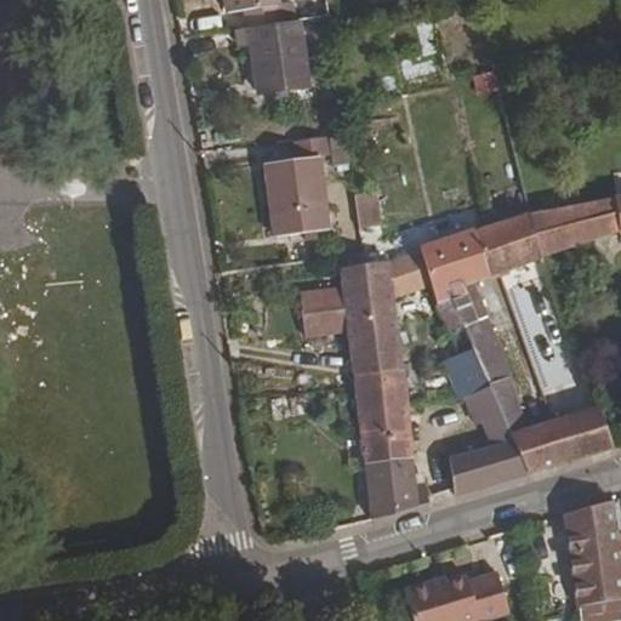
[(281,0),(274,1),(274,0),(218,0),(221,11),(243,9),(246,27),(250,26),(292,20),(289,0),(281,0)]
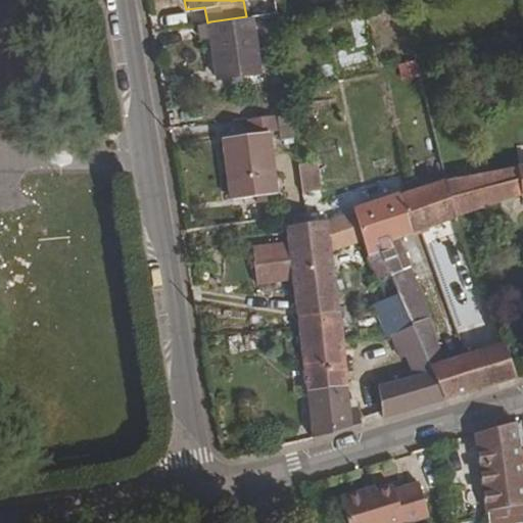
[(246,16),(210,21),(218,76),(259,69),(251,16),(246,16)]
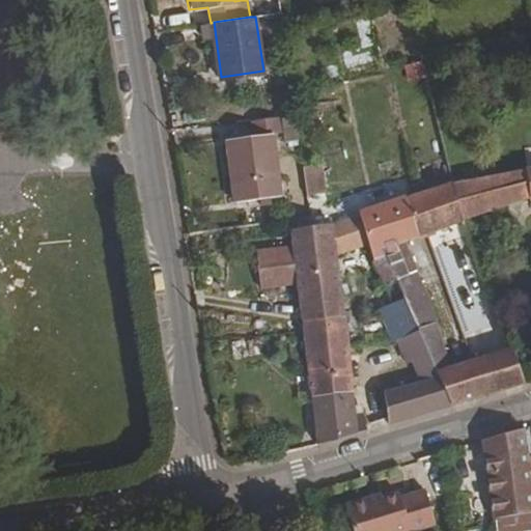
[(423,61),(403,65),(407,82),(426,78),(423,61)]
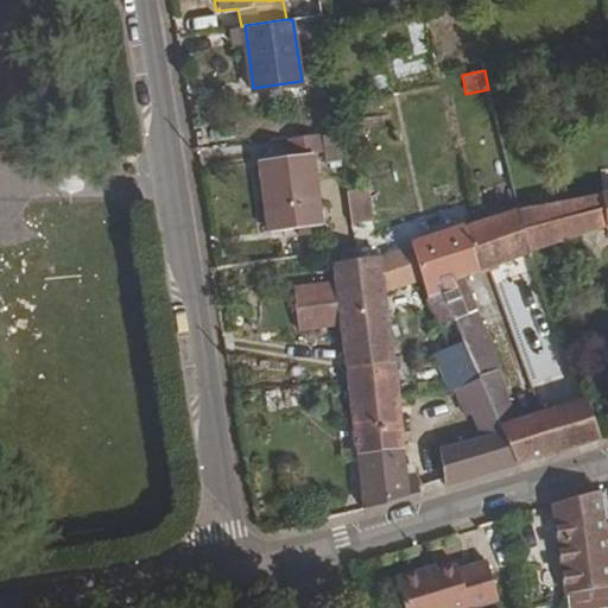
[(317,130),(284,134),(286,151),(255,157),(265,226),(315,219),(304,149),(320,145),(317,130)]
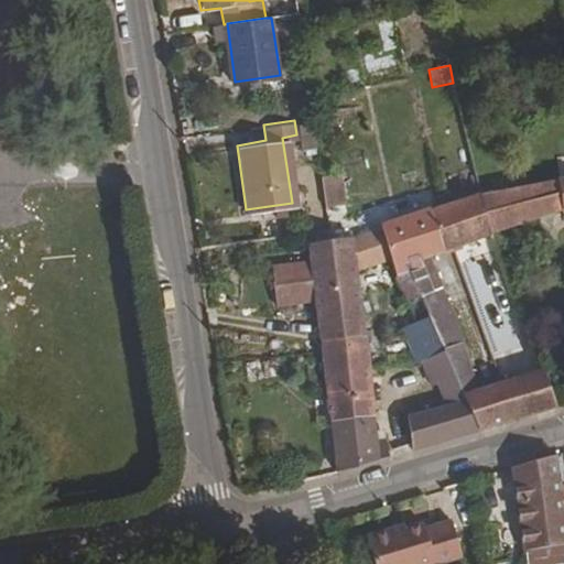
[(563,185),(487,199),(497,228),(563,213),(563,185)]
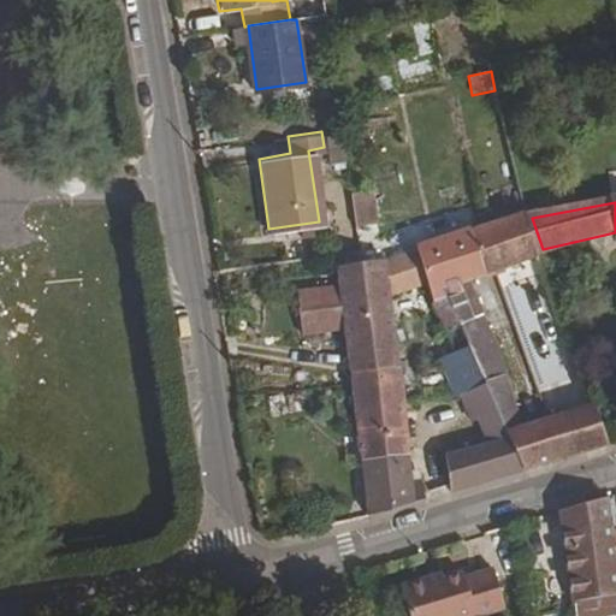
[(520,219),(486,229),(499,273),(545,255),(543,249),(532,218),(520,219)]
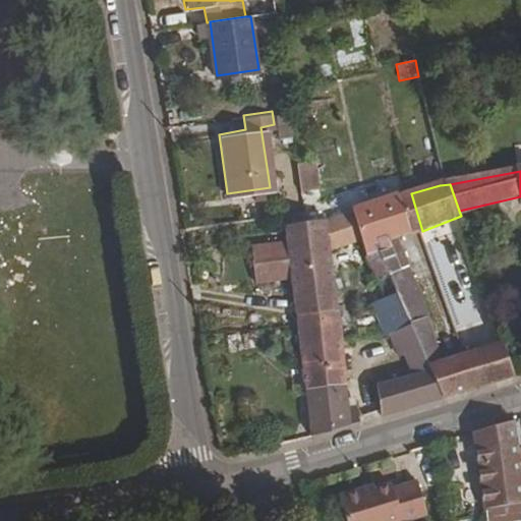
[(411,193),(404,196),(413,233),(422,231),(411,193)]
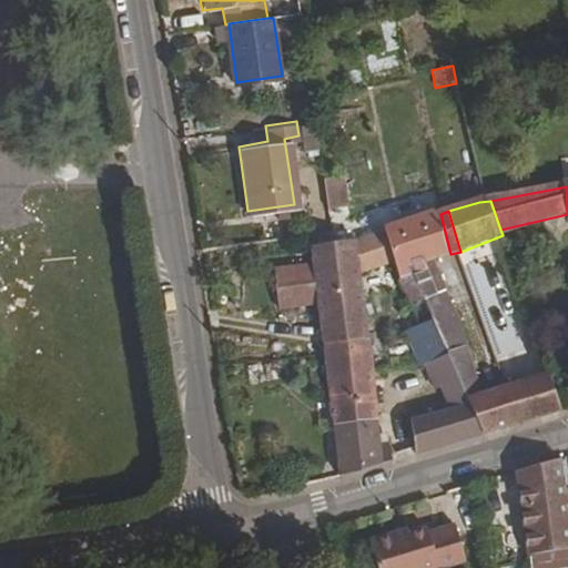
[(440,214),(389,229),(397,256),(405,277),(424,272),(432,293),(440,291),(432,261),(450,254),(440,214)]
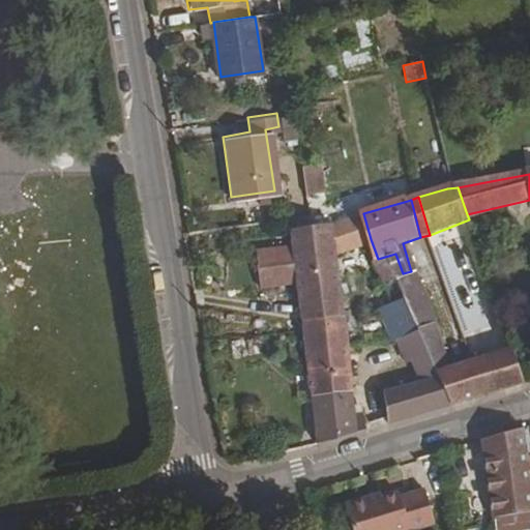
[(363,213),(344,219),(350,245),(371,239),(363,213)]
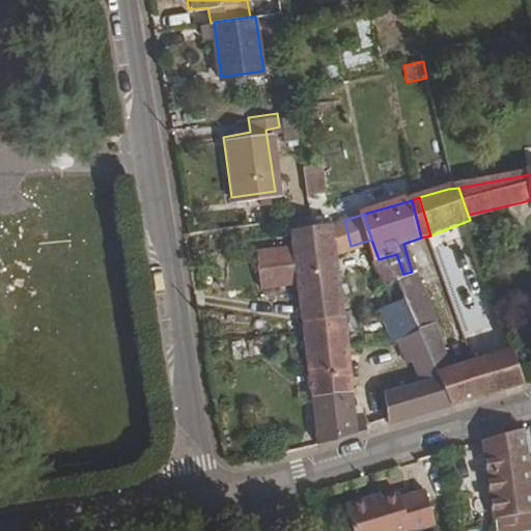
[(344,220),(336,223),(338,249),(351,246),(344,220)]
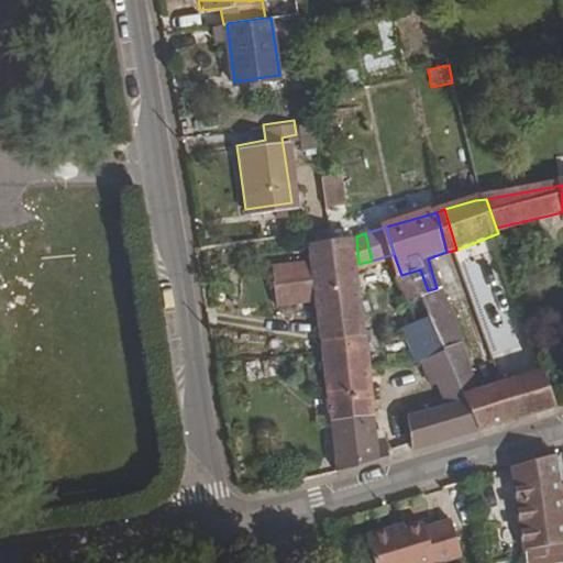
[(329,240),(306,242),(308,264),(312,305),(315,318),(363,315),(359,264),(356,236),(329,240)]
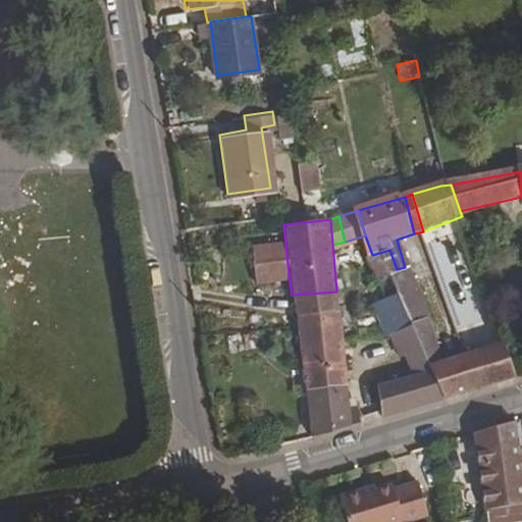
[(285,245),(260,248),(263,283),(290,282),(285,245)]
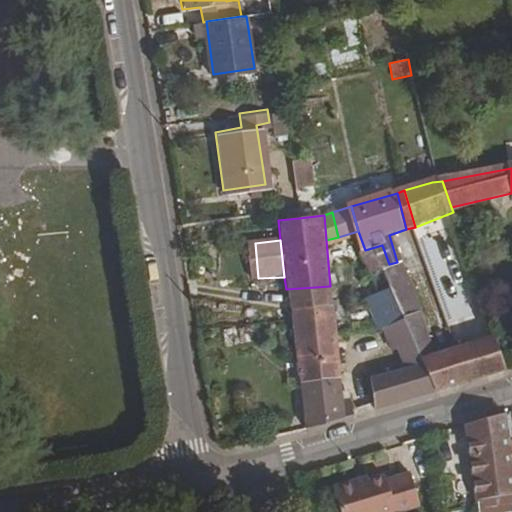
[(382,245),(365,250),(373,276),(378,275),(381,285),(394,282),(389,264),(382,245)]
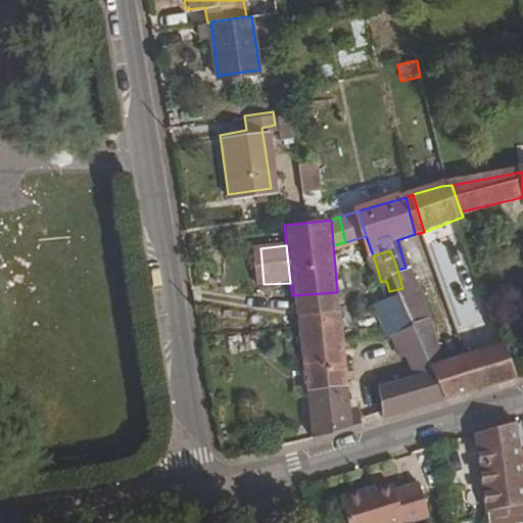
[(415,323),(430,319),(421,290),(406,268),(397,270),(402,288),(408,301),(415,323)]
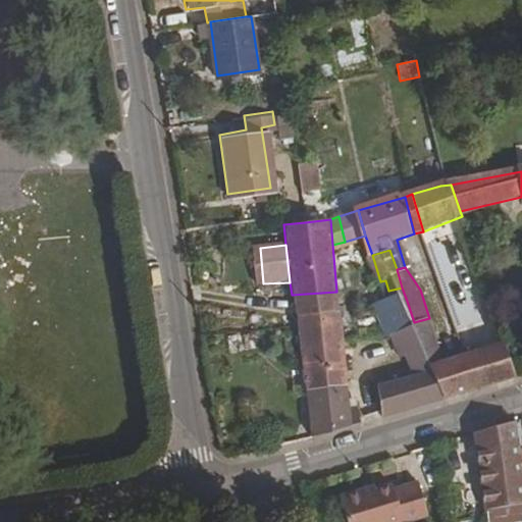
[(336,292),(292,295),(293,313),(338,309),(336,292)]
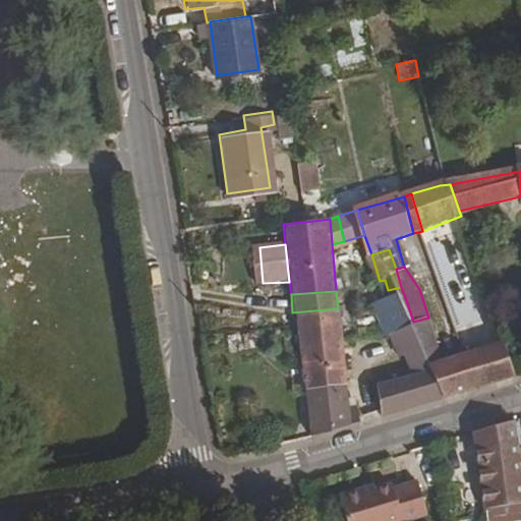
[(389,306),(404,354),(421,348),(413,322),(406,300),(389,306)]
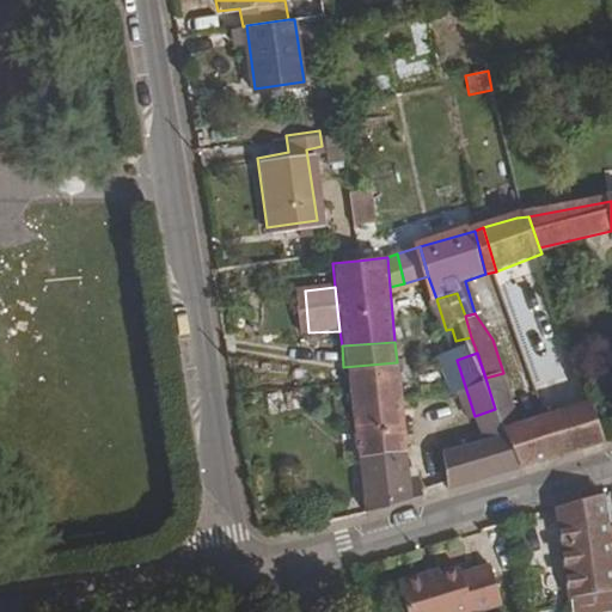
[(397,362),(343,367),(346,379),(350,429),(378,427),(378,401),(399,397),(397,362)]
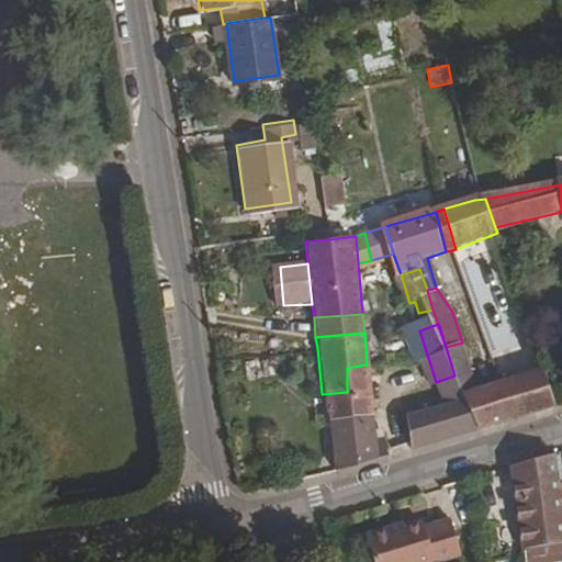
[(462,343),(446,347),(454,375),(464,405),(478,402),(474,392),(470,372),(462,343)]
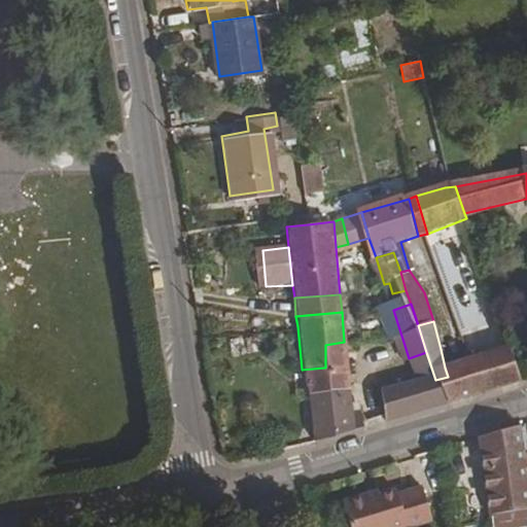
[(325,367),(302,370),(310,443),(358,429),(357,411),(350,411),(344,342),(325,345),(325,367)]
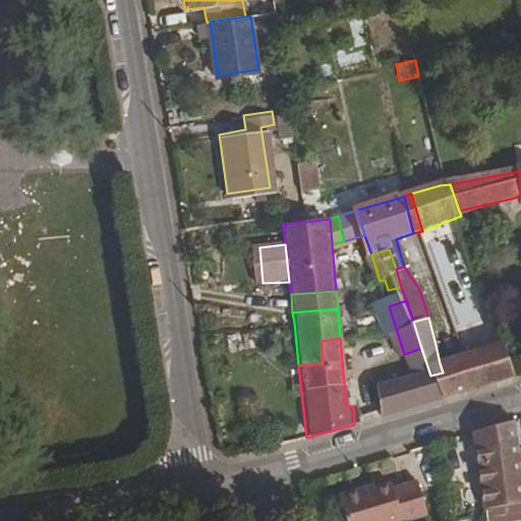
[(462,356),(458,358),(461,365),(461,368),(462,372),(460,395),(516,379),(504,343),(462,356)]
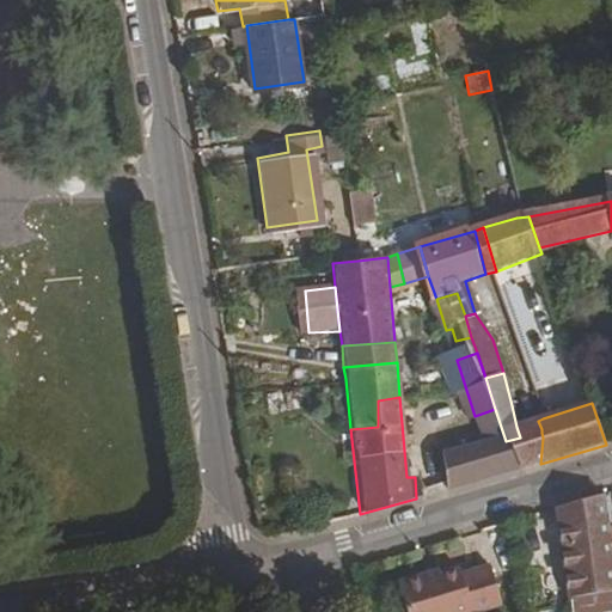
[(482,441),(438,456),(440,493),(516,470),(506,441),(495,409),(475,416),(482,441)]
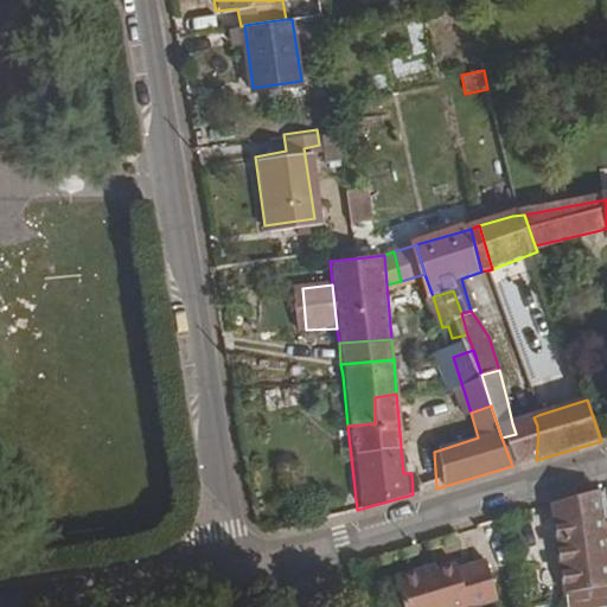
[(534,417),(512,423),(516,434),(502,438),(512,466),(536,460),(538,434),(537,429),(537,426),(534,417)]
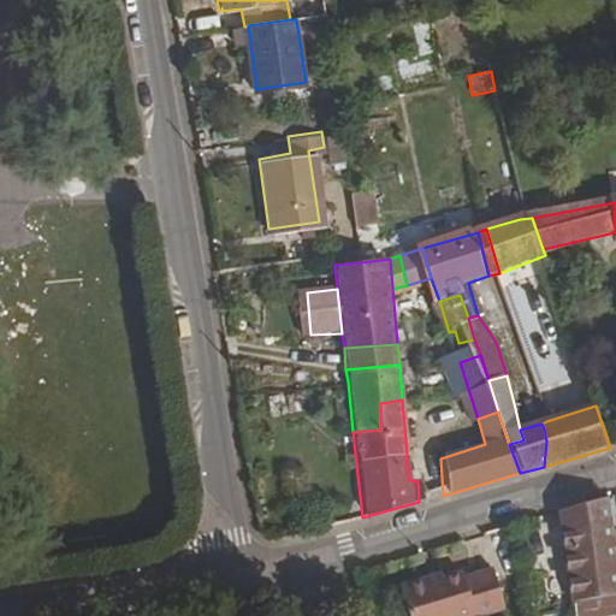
[(602,502),(557,515),(569,599),(610,594),(614,593),(609,558),(605,533),(602,502)]
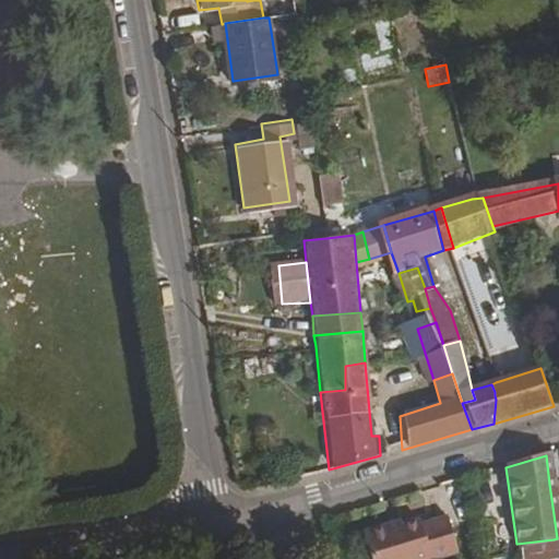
[(558,483),(549,484),(552,507),(558,506),(558,483)]
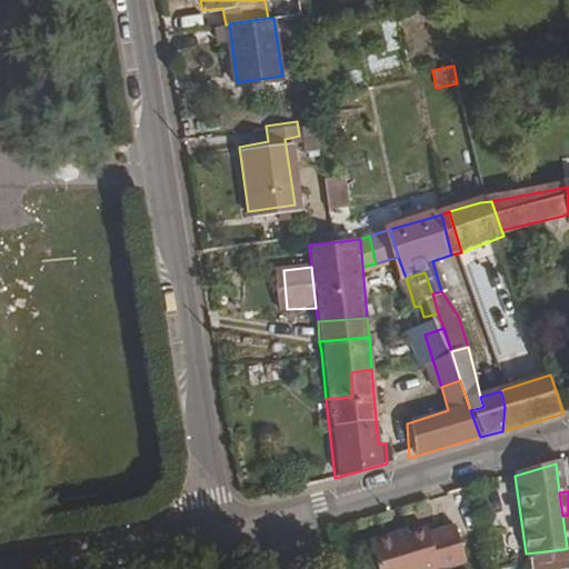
[(441,568),(467,561),(456,525),(429,532),(428,528),(410,533),(399,537),(398,532),(371,540),(379,568),(441,568)]
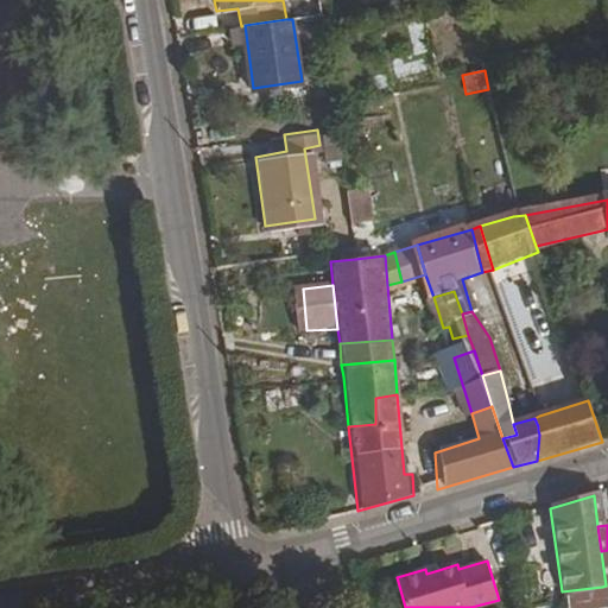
[(602,587),(562,591),(564,607),(597,607),(606,607),(602,587)]
